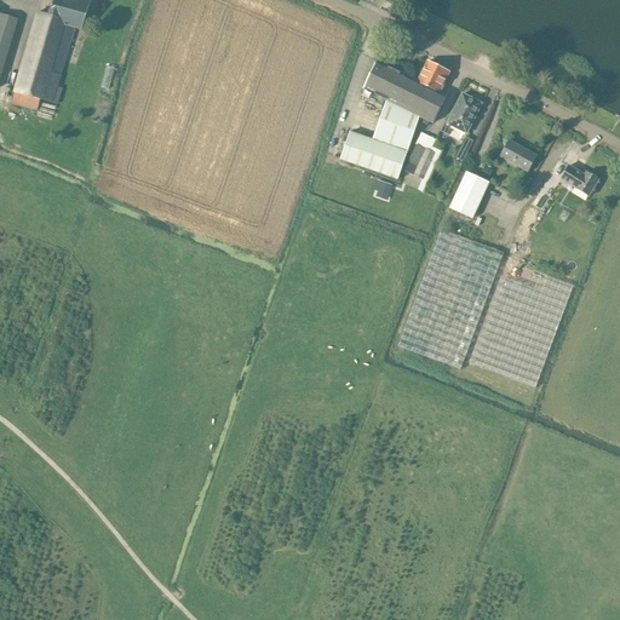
[(38,12),(11,102),(38,110),(41,99),(57,104),(62,87),(57,86),(75,28),(82,30),(91,3),(82,0),(55,0),(50,16),(38,12)]
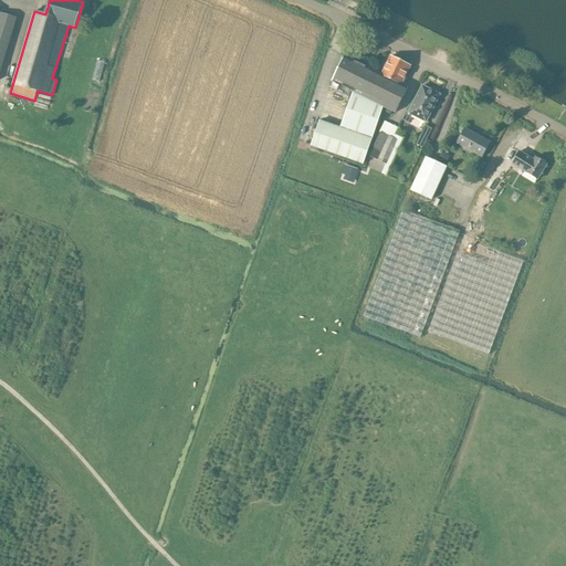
[(0,72),(17,18),(0,12),(0,72)]
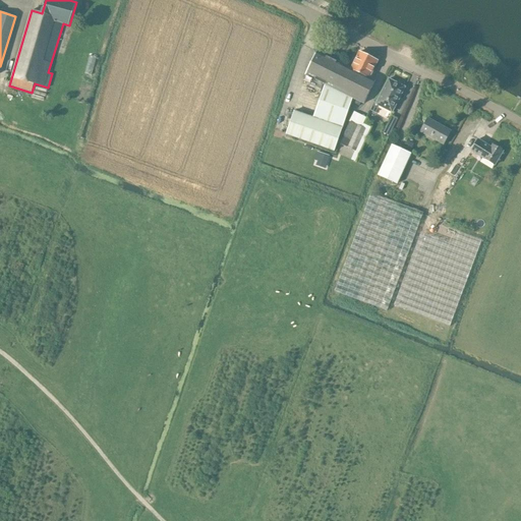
[(334,151),(352,98),(354,99),(352,103),(358,105),(359,102),(363,103),(374,80),(368,77),(377,61),(358,52),(350,68),(316,52),(305,74),(325,83),(312,117),(293,111),(285,134),(334,151)]
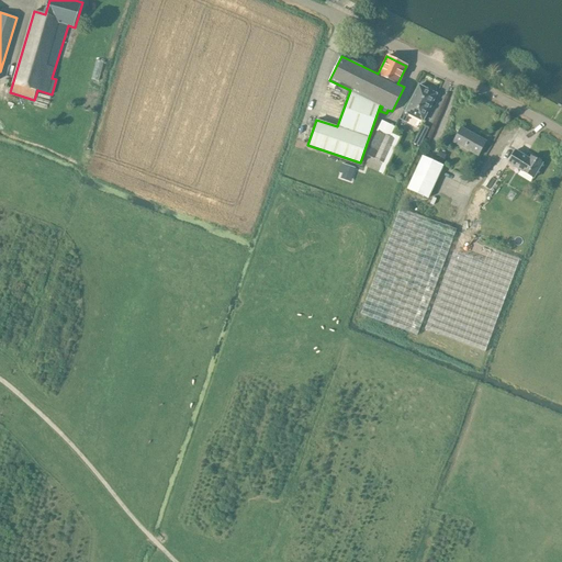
[(103,64),(97,62),(91,80),(98,82),(103,64)]
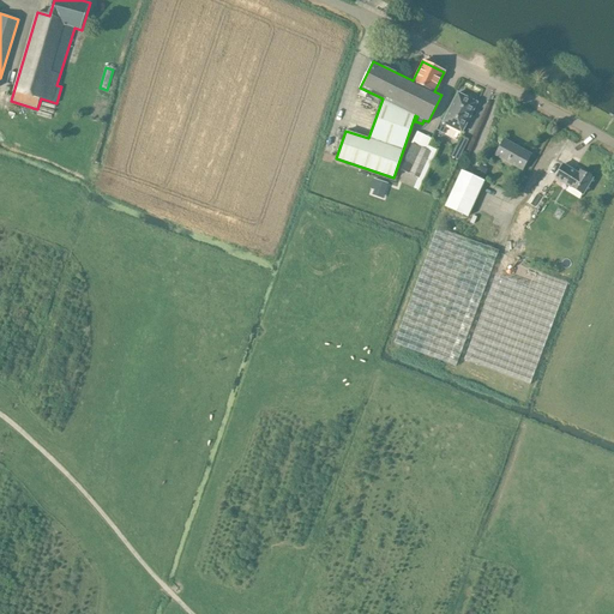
[(440,121),(437,130),(443,133),(446,125),(462,132),(477,103),(458,94),(443,122),(440,121)]
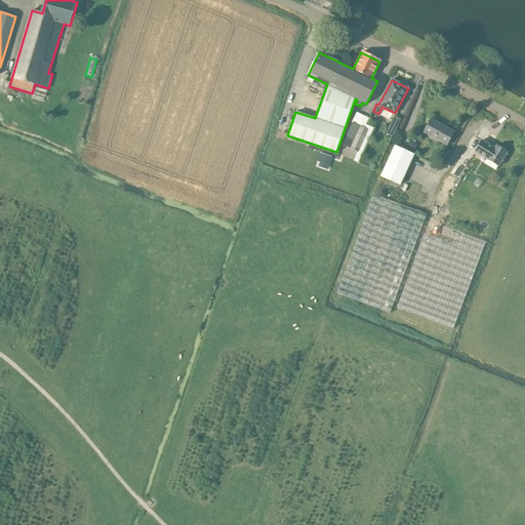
[(356,119),(342,145),(359,153),(360,151),(361,152),(373,128),(365,124),(356,119)]
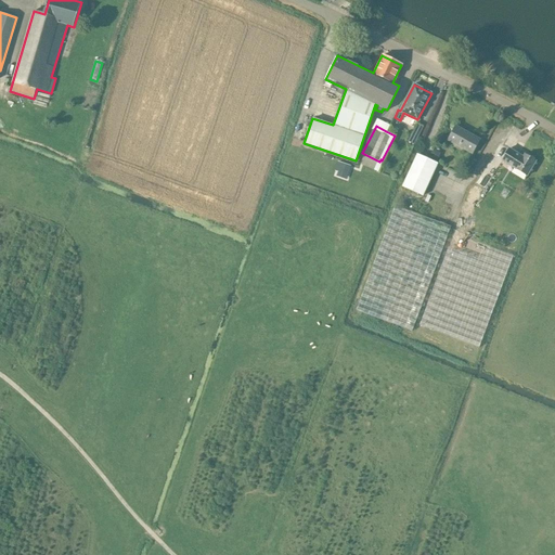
[(472,154),(479,140),(455,126),(448,140),(472,154)]
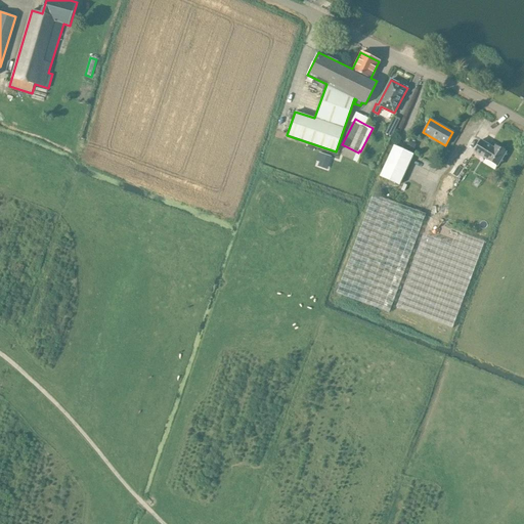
[(389,126),(386,133),(391,136),(395,129),(389,126)]
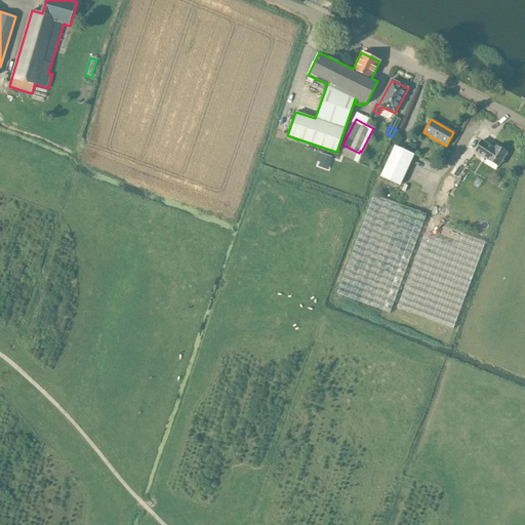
[(475,152),(482,140),(476,136),(469,149),(475,152)]
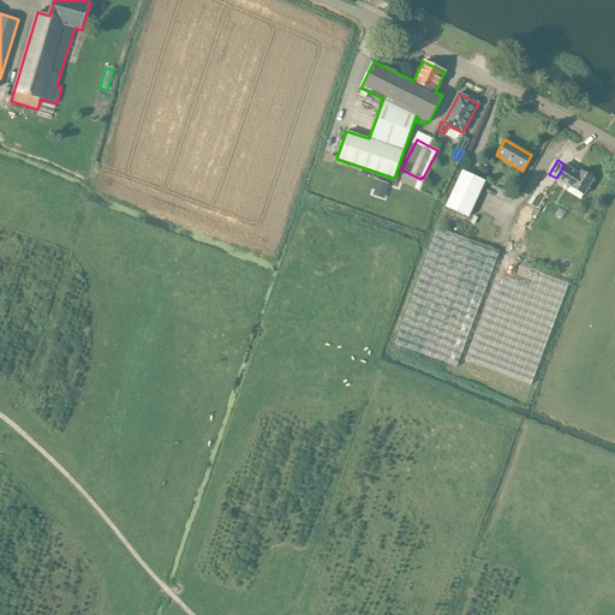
[(593,178),(581,171),(579,174),(565,165),(556,178),(584,195),(593,178)]
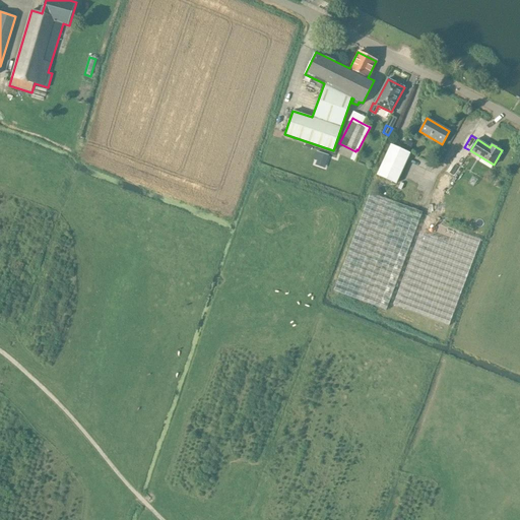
[(391,144),(378,175),(396,183),(409,153),(391,144)]
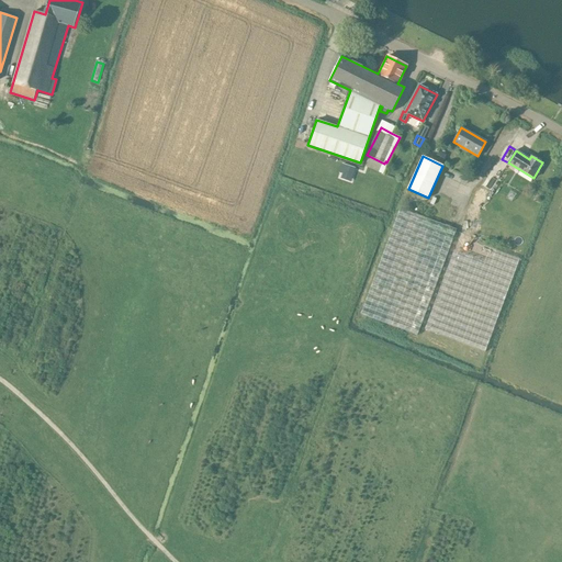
[(400,209),(360,314),(417,335),(457,229),(400,209)]
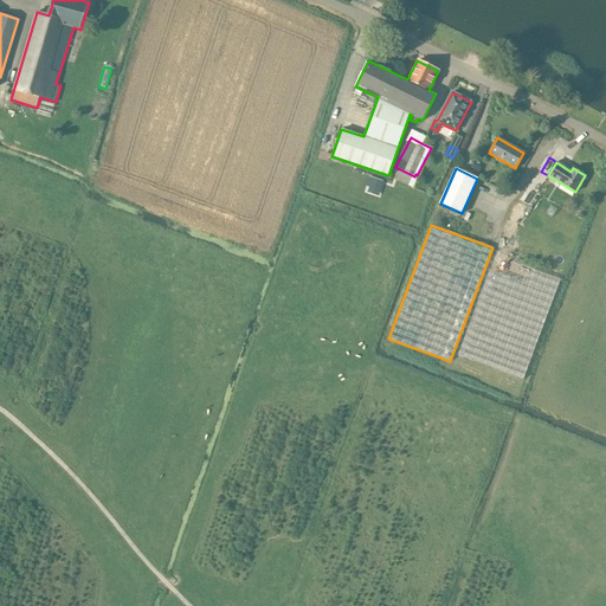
[(483,287),(458,354),(523,379),(560,279),(495,255),(483,287)]
